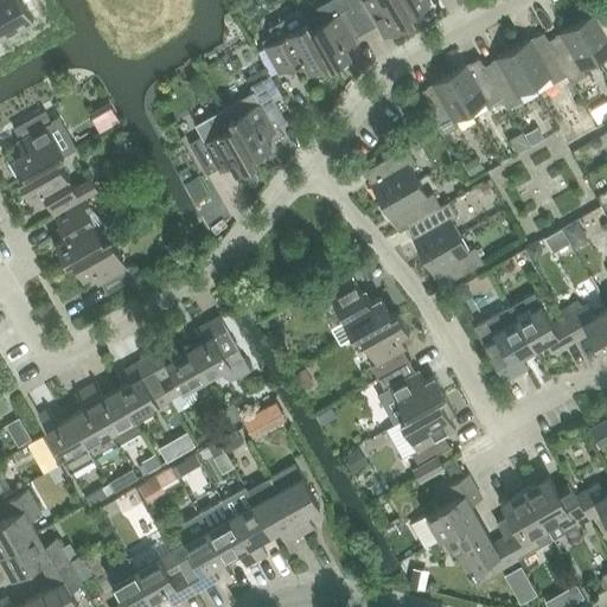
[(0,0),(0,39),(23,27),(6,0),(0,0)]
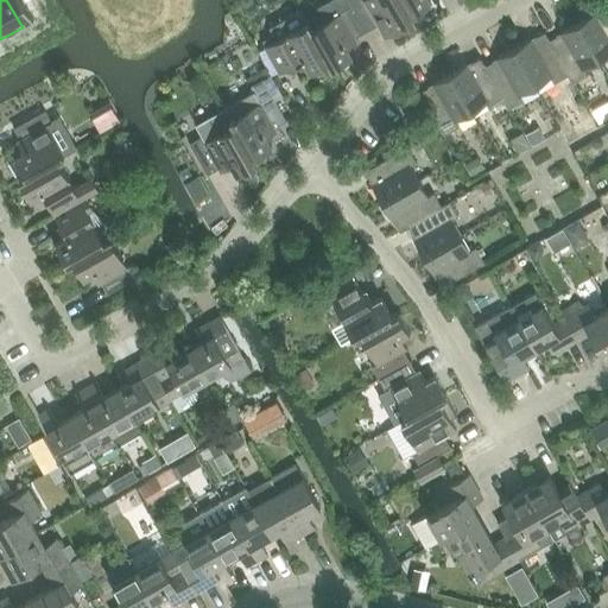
[(318,8),(303,17),(309,27),(328,59),(333,67),(352,55),(347,46),(359,40),(356,37),(367,31),(348,0),(328,0),(317,6),(318,8)]
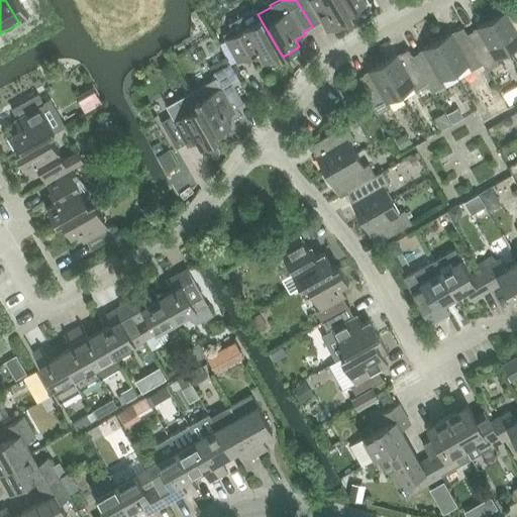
[(349,11),(342,0),(296,0),(312,26),(322,21),(323,23),(332,18),(336,25),(352,16),(349,11)]
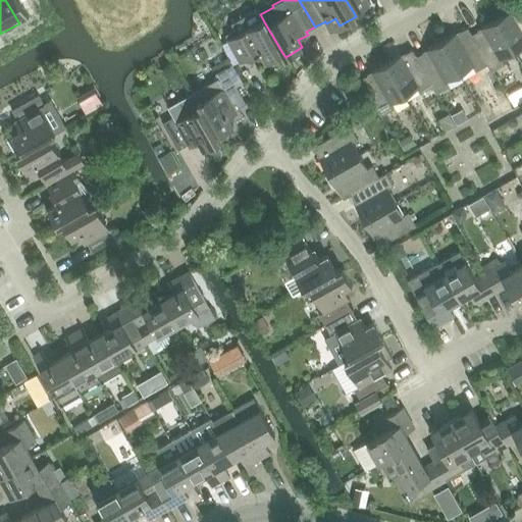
[(346,0),(353,11),(369,2),(368,0),(346,0)]
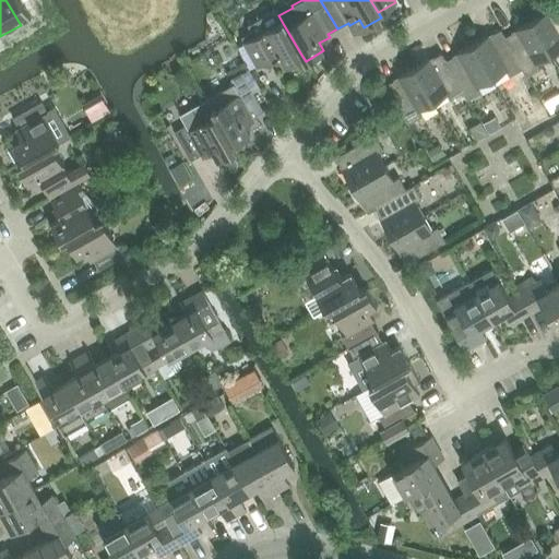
[(545,11),(530,20),(550,55),(558,48),(558,6),(558,4),(546,12),(545,11)]
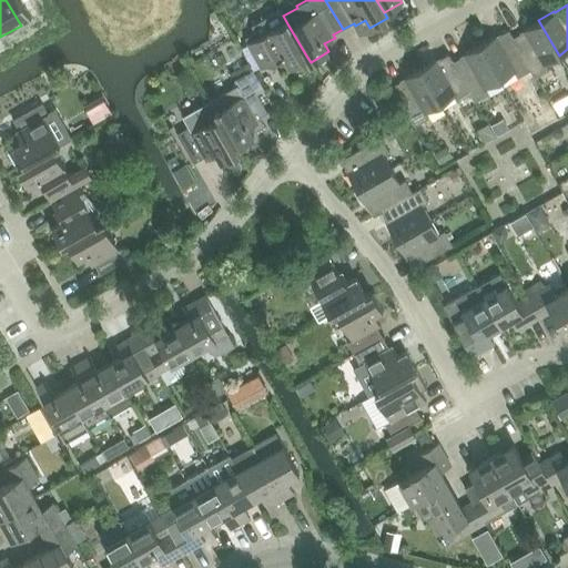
[(288,26),(283,16),(280,9),(251,26),(255,32),(244,39),(249,44),(261,68),(272,61),(273,64),(283,58),(288,67),(306,56),(288,26)]
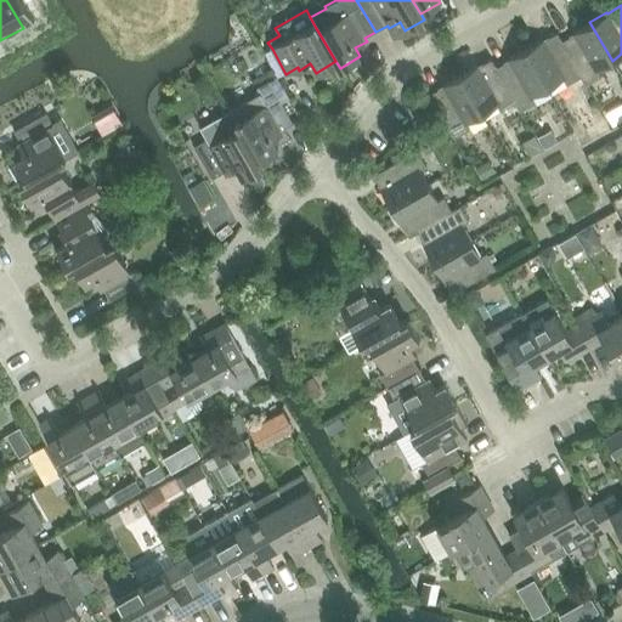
[(612,61),(589,22),(572,32),(574,33),(560,40),(581,77),(580,77),(584,84),(599,75),(595,69),(612,61)]
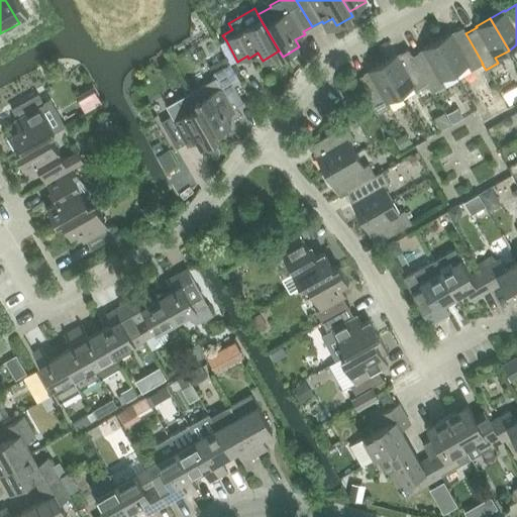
[(483,64),(466,33),(462,27),(451,33),(450,32),(435,40),(453,73),(467,66),(470,71),(482,64),(483,64)]
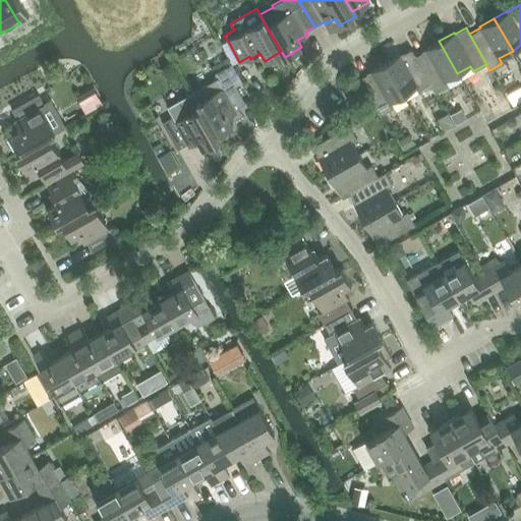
[(228,41),(222,45),(233,65),(239,62),(228,41)]
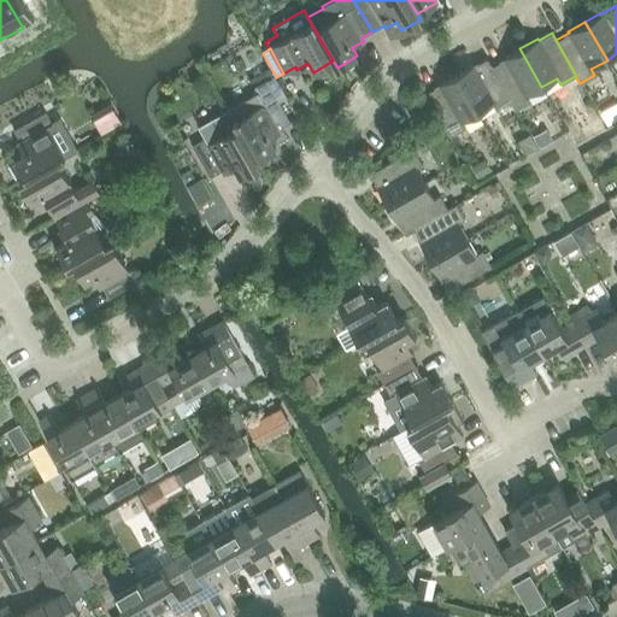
[(505,59),(493,66),(492,68),(511,103),(510,103),(515,111),(529,103),(527,97),(541,87),(519,48),(504,58),(505,59)]
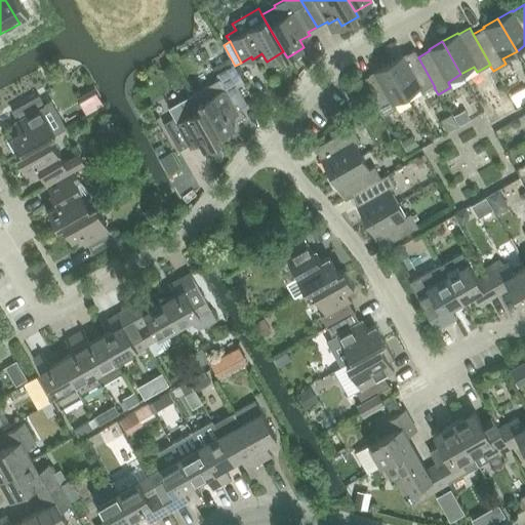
[(435,87),(418,57),(419,56),(415,50),(402,57),(402,55),(388,64),(407,96),(419,89),(422,93),(434,87),(435,87)]
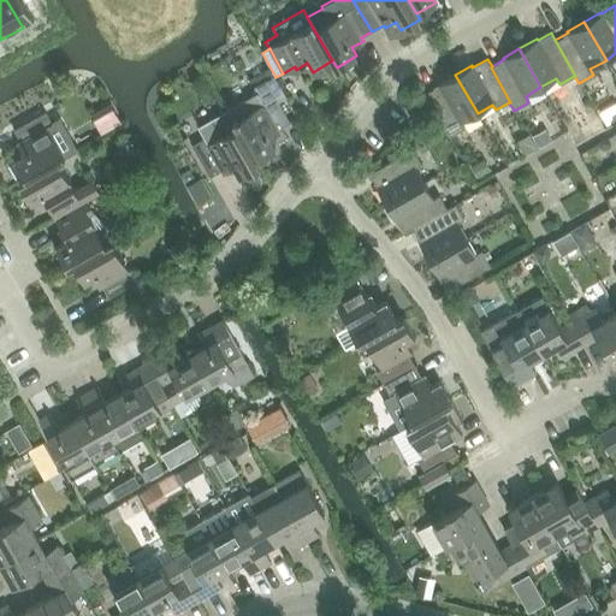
[(455,75),(438,84),(439,86),(425,94),(445,129),(449,136),(465,128),(461,123),(478,113),(455,75)]
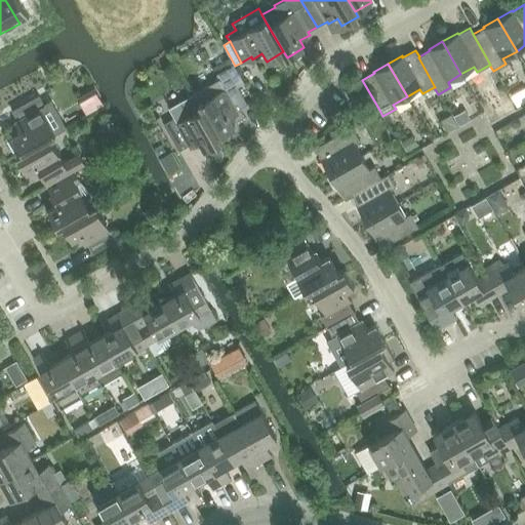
[(217,135),(218,135),(235,125),(231,118),(240,113),(239,110),(248,105),(227,67),(216,73),(218,77),(193,92),(201,108),(202,108),(217,135)]
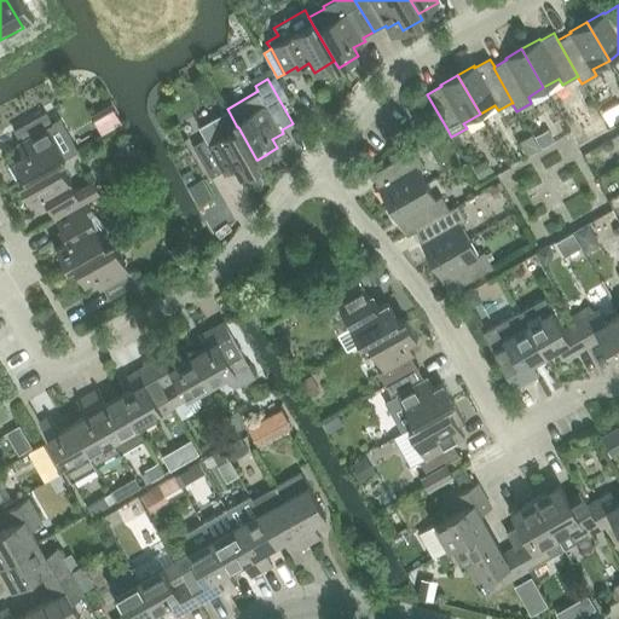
[(582,86),(574,91),(580,100),(588,97),(582,86)]
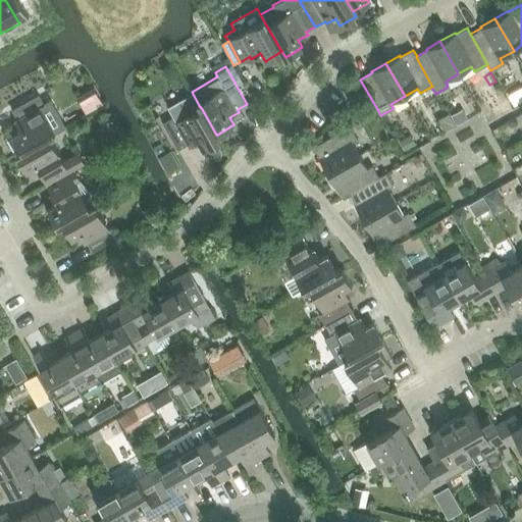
[(55,134),(55,133),(64,126),(49,101),(44,104),(38,94),(11,109),(17,119),(14,121),(19,131),(12,135),(21,150),(22,151),(49,136),(49,137),(55,134)]
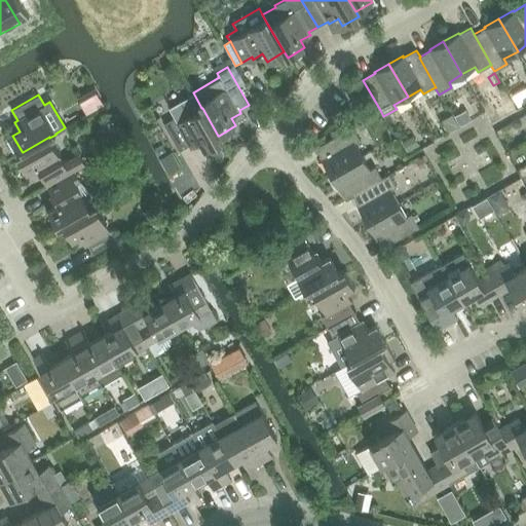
[(202,108),(201,108),(177,122),(175,118),(164,124),(180,151),(189,146),(190,148),(199,143),(204,151),(222,141),(219,136),(218,136),(202,108)]
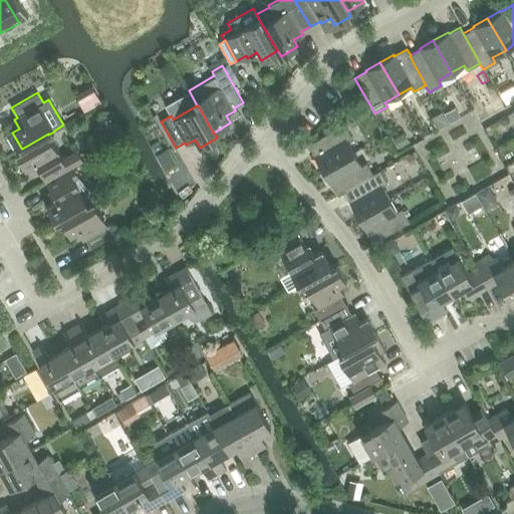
[(456,108),(445,114),(450,123),(461,117),(456,108)]
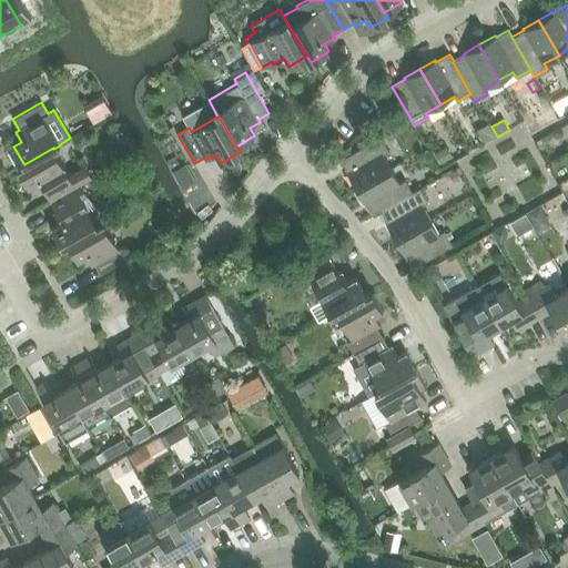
[(488,124),(476,131),(483,142),(495,135),(488,124)]
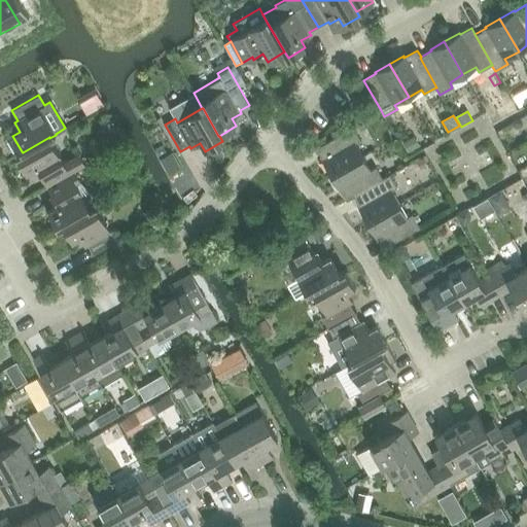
[(321,161),(329,176),(363,156),(355,143),(360,140),(353,127),(316,148),(323,160),(321,161)]
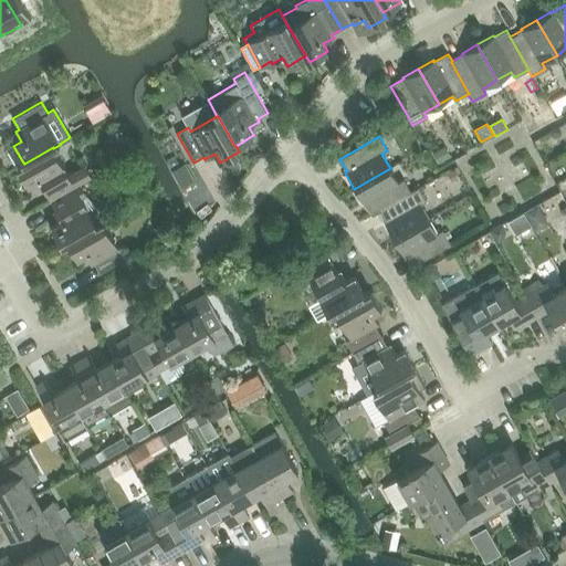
[(53,147),(24,164),(23,163),(18,167),(28,186),(35,181),(41,191),(44,189),(51,200),(80,184),(91,177),(84,166),(69,175),(53,148),(53,147)]
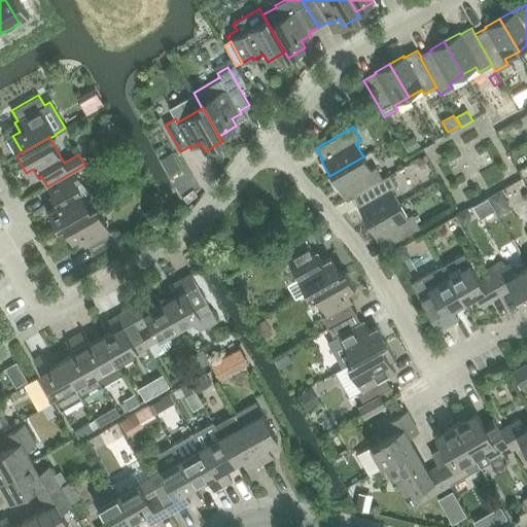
[(414,138),(405,143),(409,150),(418,145),(414,138)]
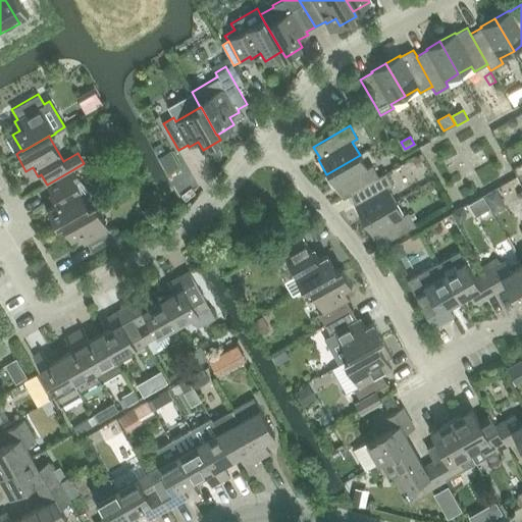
[(172,154),(160,161),(166,172),(178,165),(172,154)]
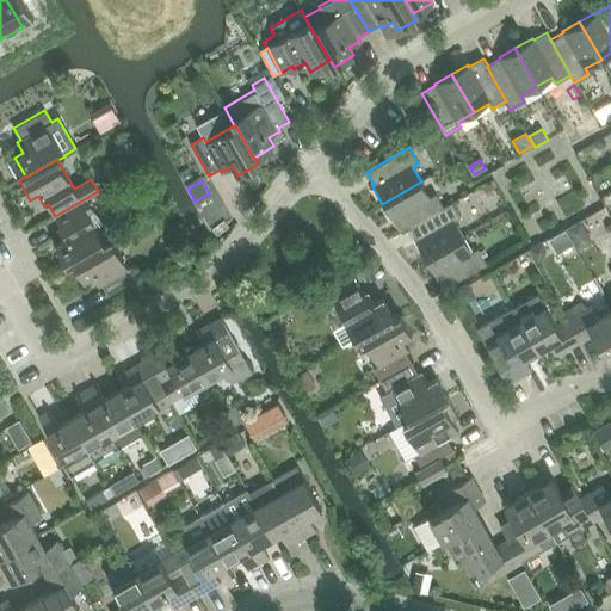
[(411,227),(444,207),(436,193),(430,197),(421,181),(382,204),(392,220),(393,218),(401,233),(411,227)]
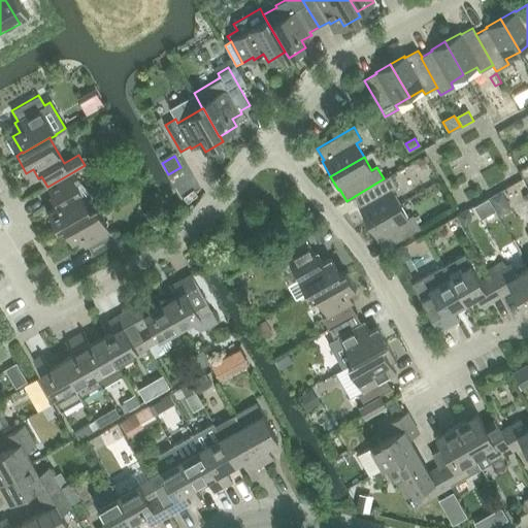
[(424,158),(417,161),(421,169),(427,166),(424,158)]
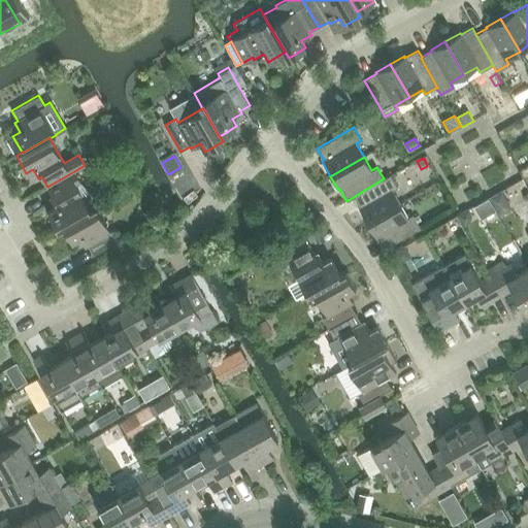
[(74,171),(47,187),(53,196),(50,197),(55,207),(47,211),(58,229),(63,225),(90,209),(96,206),(101,203),(79,182),(74,171)]
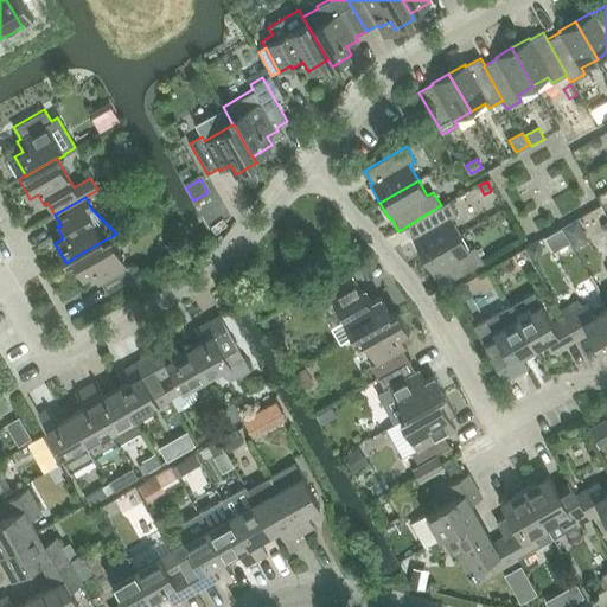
[(441,205),(408,225),(414,237),(413,238),(422,256),(459,235),(451,219),(458,216),(448,200),(441,205)]
